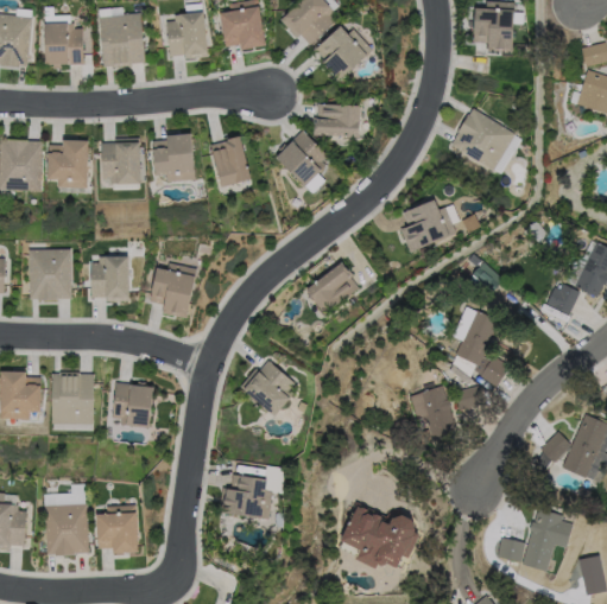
[(226,46),(221,12),(229,11),(228,4),(250,0),(257,0),(258,2),(260,2),(267,44),(241,48),(240,44),(226,46)]
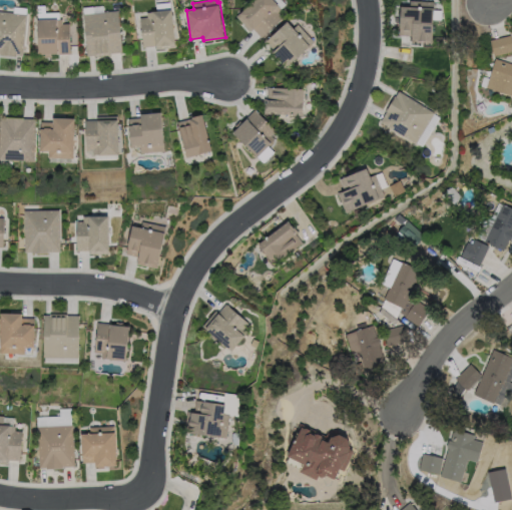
[(234,17),(252,0),(276,0),(280,4),(273,10),(281,19),(261,38),(252,30),(249,33),(234,17)]
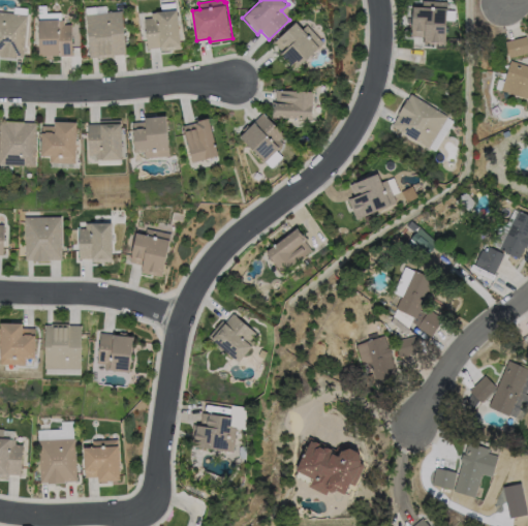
[(424,45),(425,37),(412,36),(414,5),(422,6),(423,1),(449,3),(446,47),(424,45)]
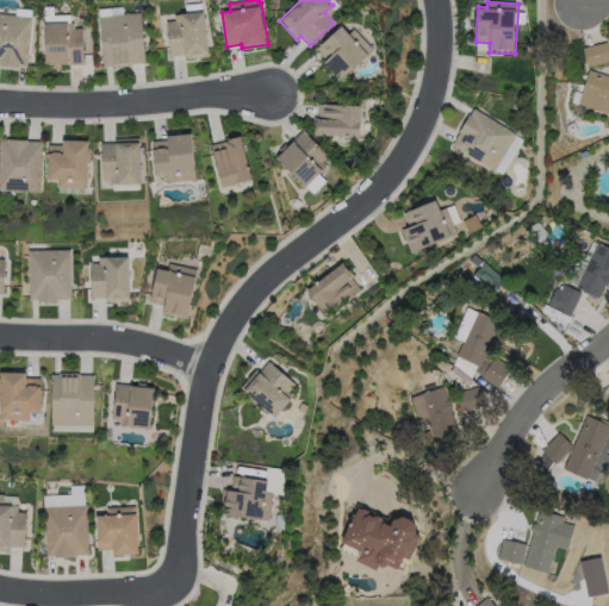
[(169,57),(166,23),(173,23),(172,14),(180,13),(180,12),(185,12),(184,5),(200,4),(202,11),(204,11),(207,57),(185,58),(184,56),(169,57)]
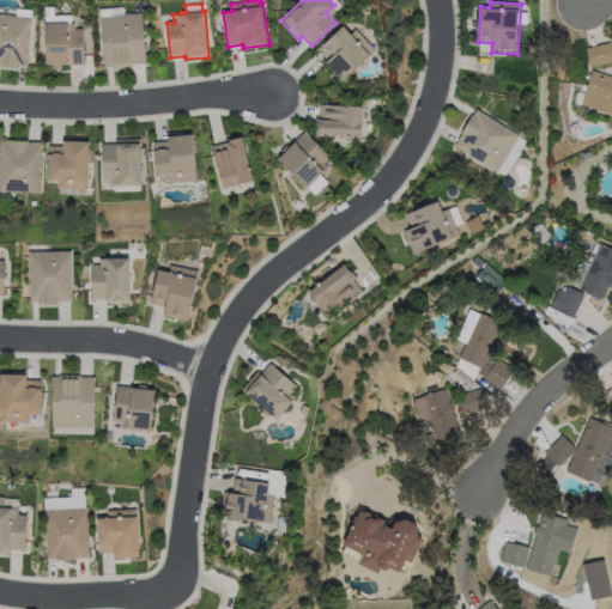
[(146,65),(133,66),(133,67),(111,69),(110,68),(103,68),(97,10),(110,8),(110,16),(141,13),(146,65)]
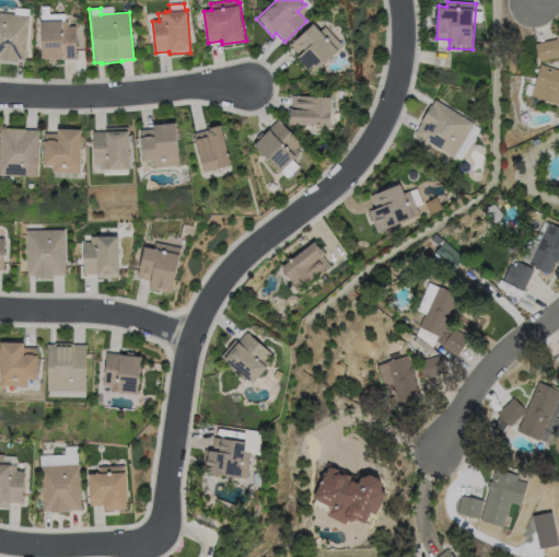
[(0,13),(27,16),(23,62),(0,59),(0,13)]
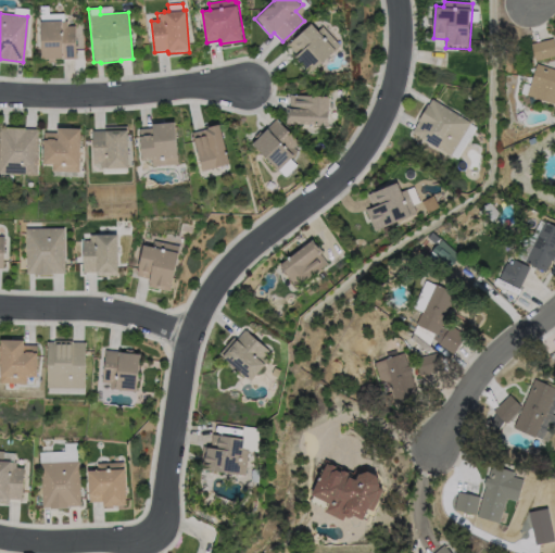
[(74,59),(54,59),(54,63),(48,63),(48,59),(40,59),(39,20),(61,20),(61,27),(74,27),(74,59)]
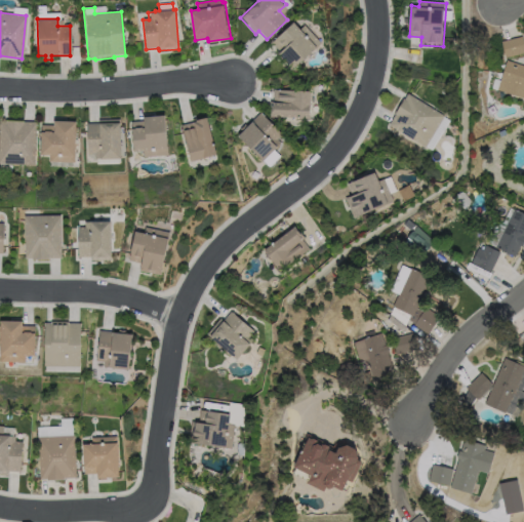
[(290,73),(275,56),(280,52),(272,43),(294,23),(300,29),(304,26),(321,44),(290,73)]
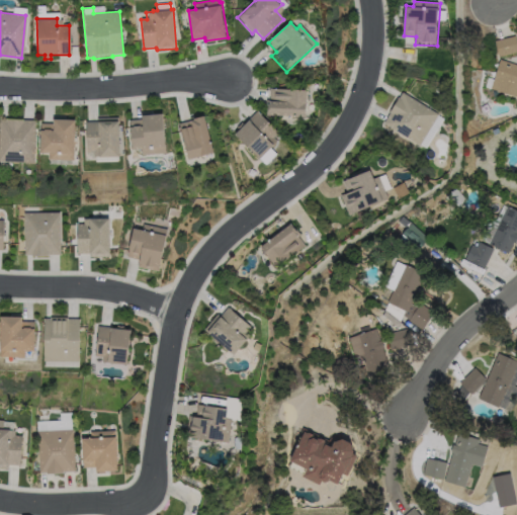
[(516,44),(516,52),(499,58),(495,41),(515,36),(516,44)]
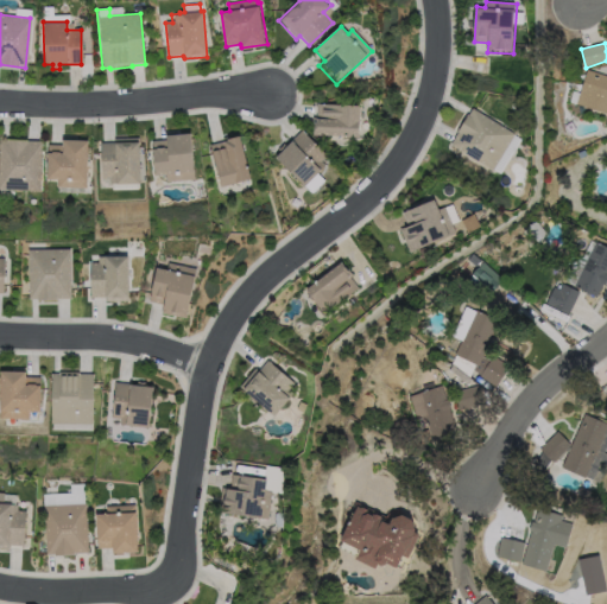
[(606,114),(576,105),(587,71),(606,77),(606,114)]
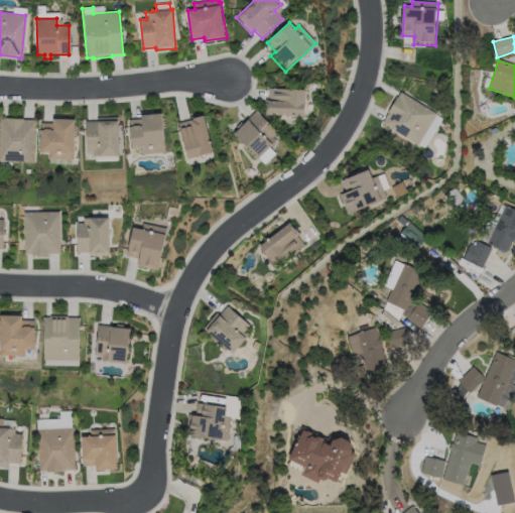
[(267,114),(268,106),(265,106),(265,100),(267,100),(268,87),(306,88),(305,115),(267,114)]
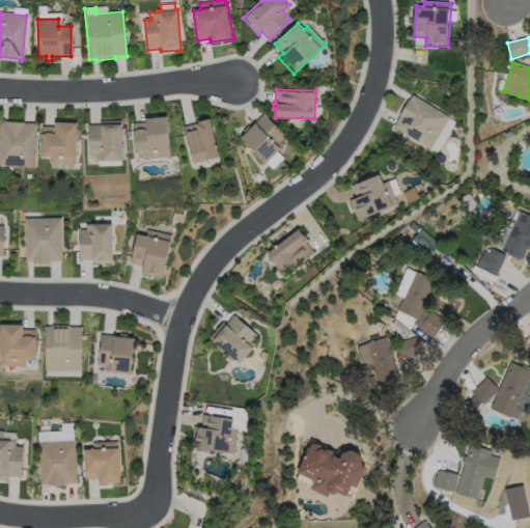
[(456,121),(436,155),(392,128),(398,117),(398,116),(412,93),(456,121)]
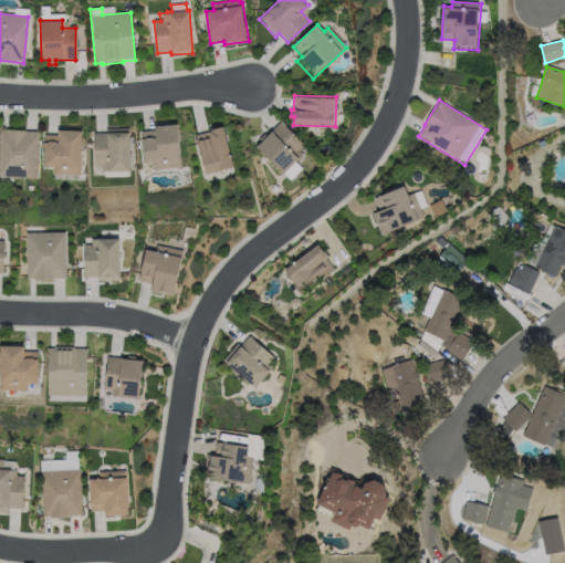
[(255,146),(280,121),(304,145),(299,152),(302,155),(284,174),(255,146)]
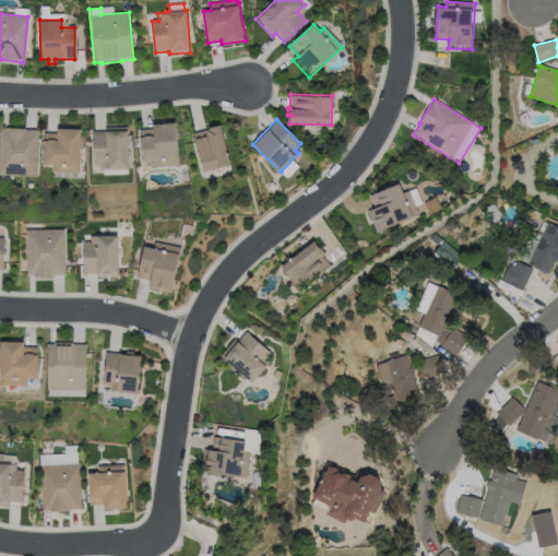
[(176,122),(179,166),(152,167),(151,162),(141,162),(139,130),(154,129),(154,123),(176,122)]
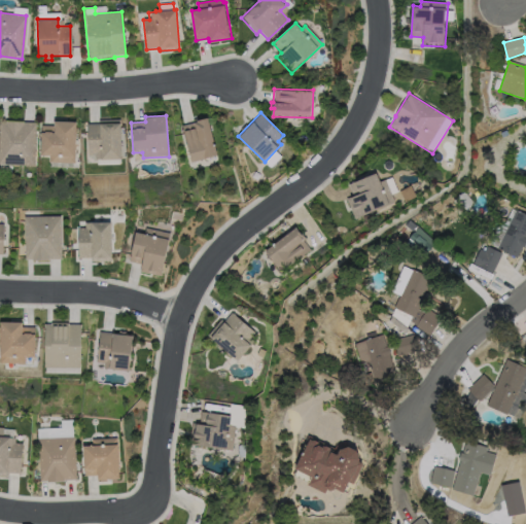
[(181,127),(194,124),(193,120),(208,116),(218,154),(190,163),(181,127)]
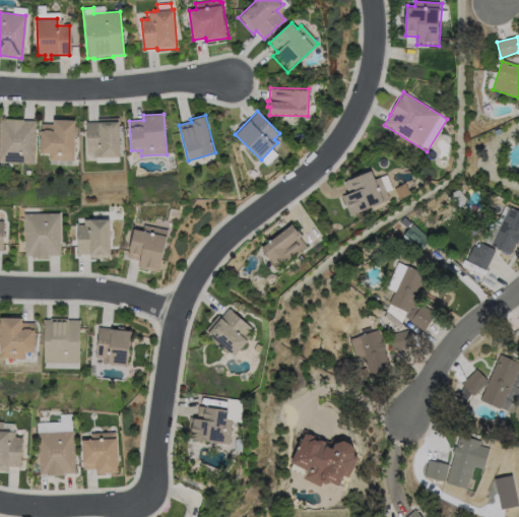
[(0,121),(5,121),(5,119),(22,120),(22,121),(34,121),(33,164),(0,163),(0,121)]
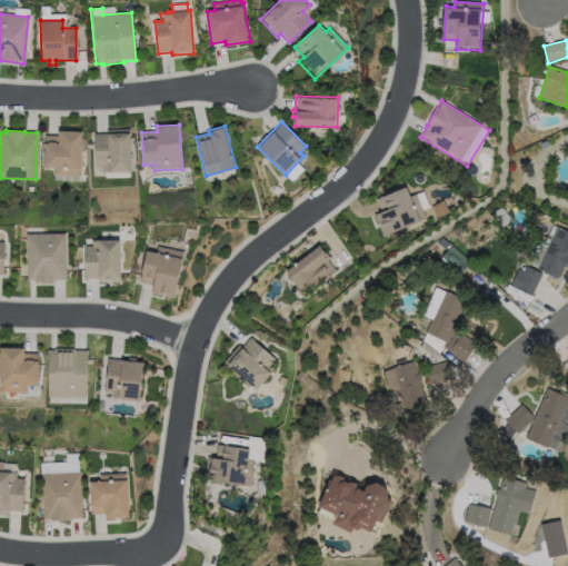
[(81,130),(80,177),(52,176),(52,169),(43,168),(45,136),(58,137),(59,130),(81,130)]
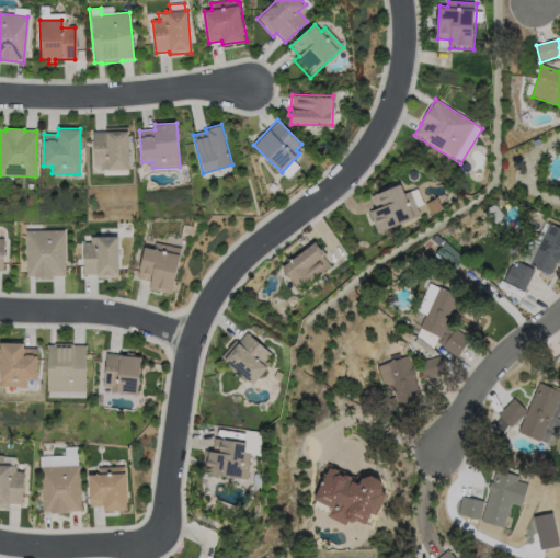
[(129,170),(92,171),(92,133),(105,133),(105,128),(128,128),(129,170)]
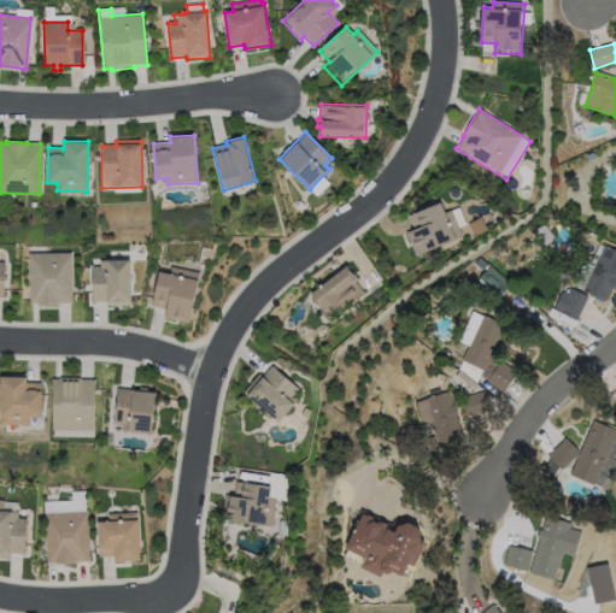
[(406,217),(441,202),(446,214),(459,208),(467,225),(459,229),(463,239),(416,258),(406,233),(412,230),(406,217)]
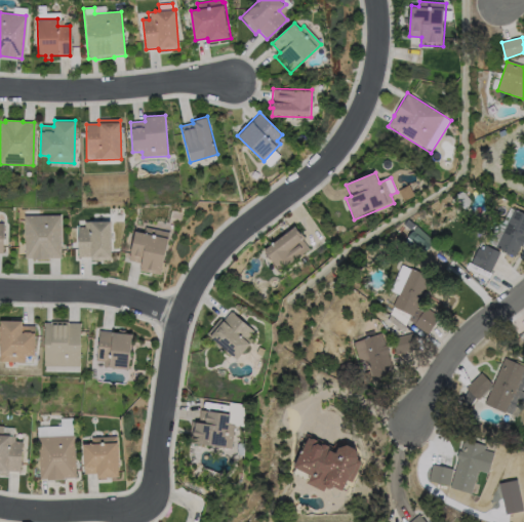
[(495,248),(515,209),(523,213),(523,240),(516,257),(495,248)]
